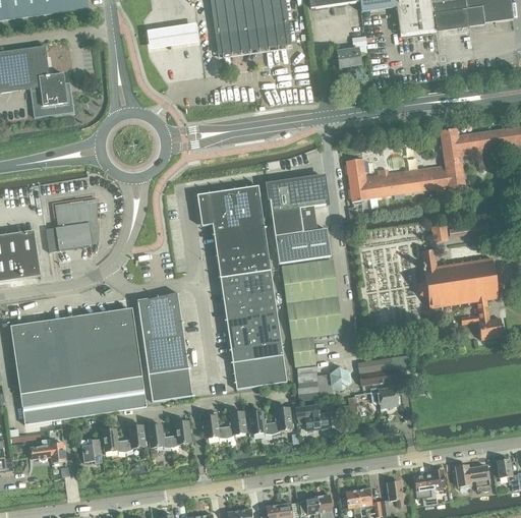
[(0,0),(0,18),(89,7),(88,0),(0,0)]
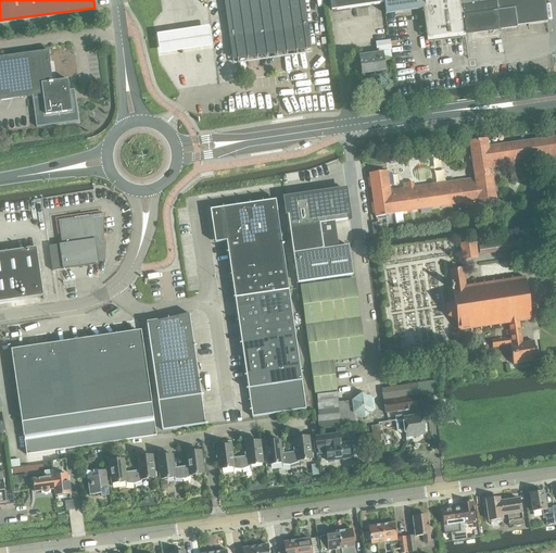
[(224,0),(232,55),(310,45),(303,0),(224,0)]
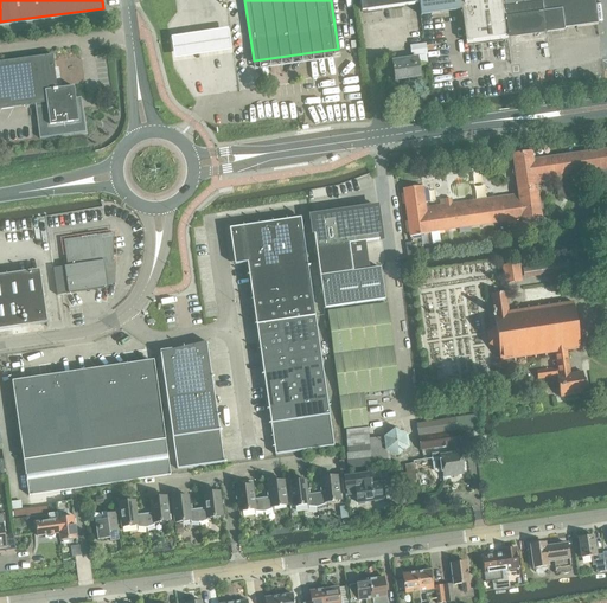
[(419,0),(420,12),(461,6),(460,0),(419,0)]
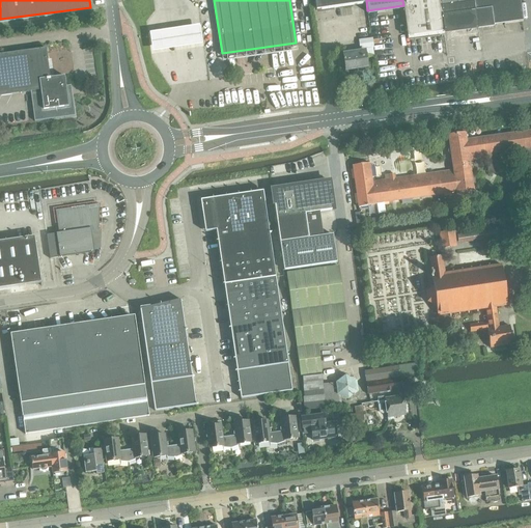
[(402,0),(403,5),(408,34),(445,29),(440,0),(402,0)]
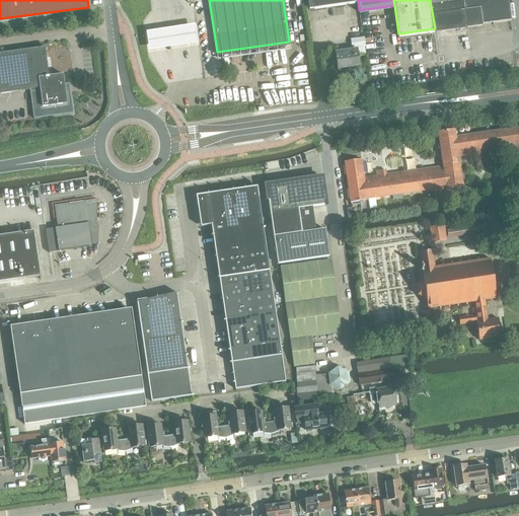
[(430,0),(435,28),(467,23),(463,0),(430,0)]
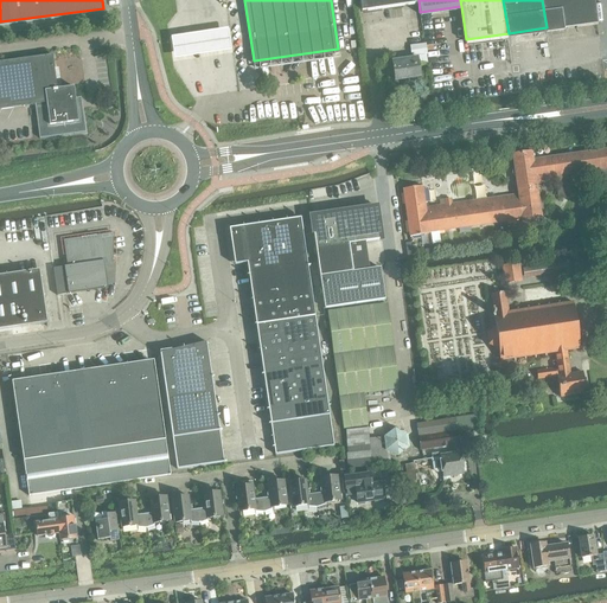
[(542,0),(547,27),(598,21),(594,0),(542,0)]
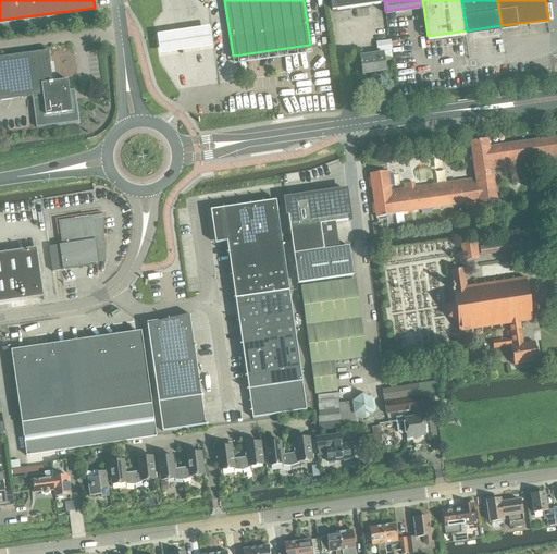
[(208,24),(155,32),(158,52),(211,45),(208,24)]
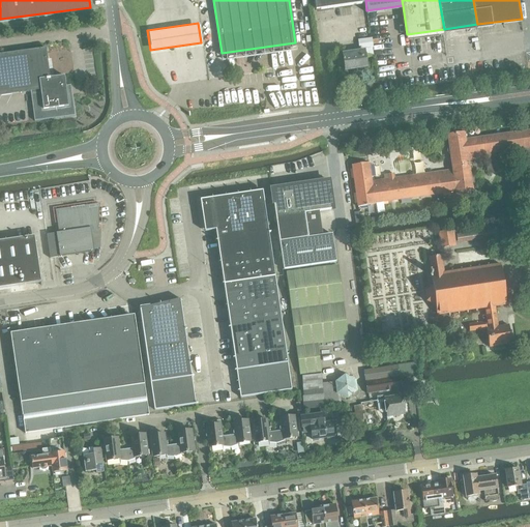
[(358,38),(359,45),(360,49),(363,48),(372,47),(371,36),(358,38)]
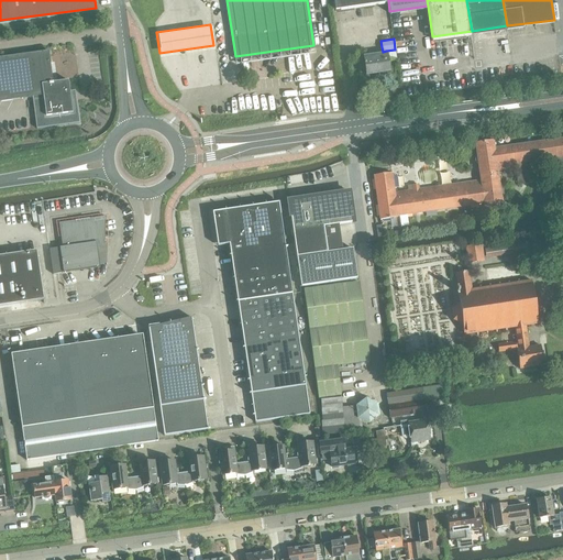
[(48,48),(0,55),(0,98),(32,94),(36,125),(68,121),(79,120),(79,114),(75,87),(69,88),(68,78),(53,80),(52,73),(50,59),(48,48)]
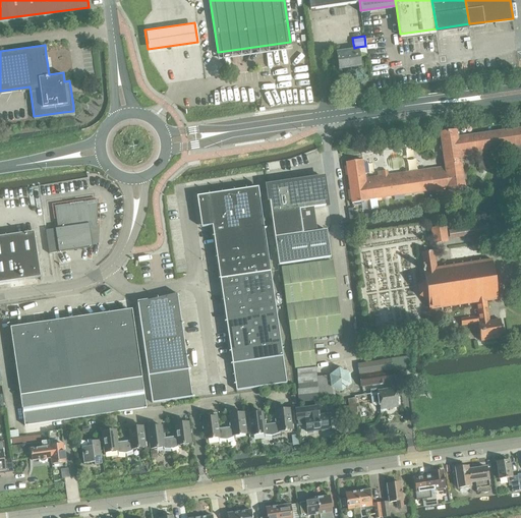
[(360,63),(358,54),(357,47),(354,48),(336,50),(339,66),(360,63)]
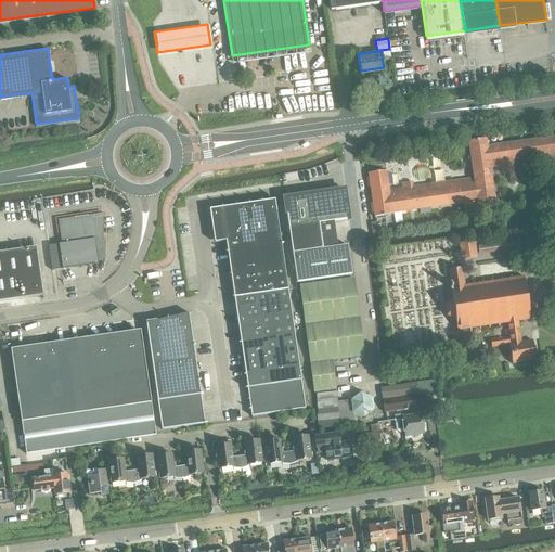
[(554,132),(529,137),(532,155),(549,152),(550,154),(550,155),(551,156),(551,158),(554,157),(554,132)]
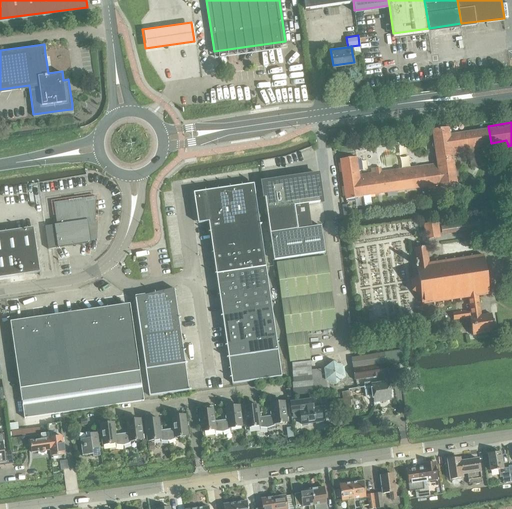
[(479,149),(478,145),(491,143),(488,126),(449,132),(448,124),(432,127),(434,139),(432,141),(432,143),(433,145),(435,146),(437,160),(380,168),(380,163),(375,164),(375,169),(358,171),(356,154),(340,157),(346,197),(362,194),(362,193),(440,182),(441,190),(457,187),(456,179),(458,175),(458,171),(457,166),(454,163),(452,153),(479,149)]
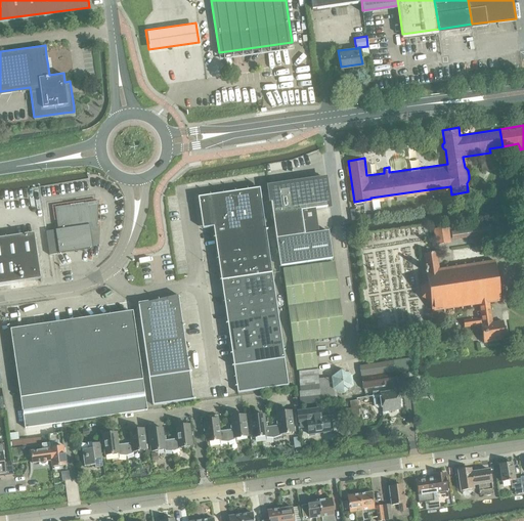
[(518,175),(512,176),(501,178),(504,186),(520,184),(518,175)]
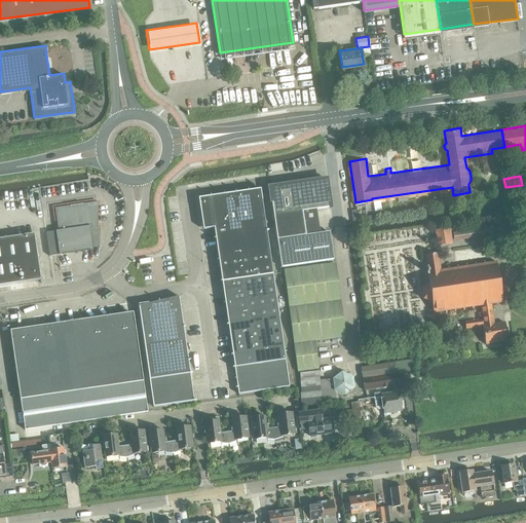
[(326,177),(269,185),(276,237),(282,265),(333,257),(329,229),(305,233),(302,210),(330,204),(326,177)]
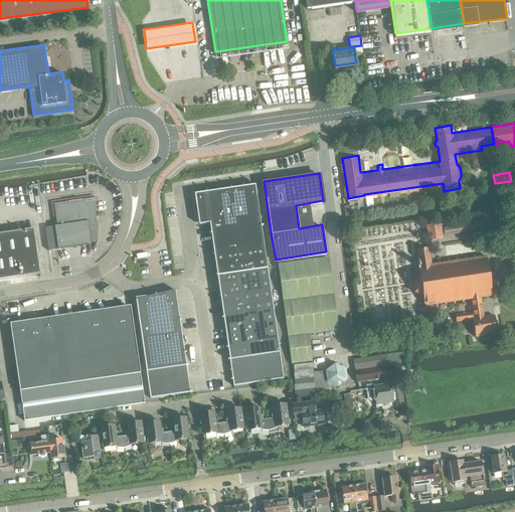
[(208,220),(217,273),(267,266),(255,194),(254,182),(193,191),(195,204),(198,222),(208,220)]
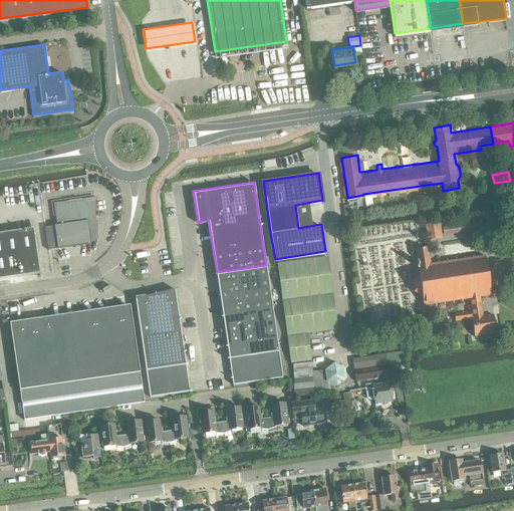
[(45,224),(48,247),(91,241),(90,239),(96,238),(96,239),(97,239),(97,220),(95,220),(96,195),(53,201),(57,223),(45,224)]
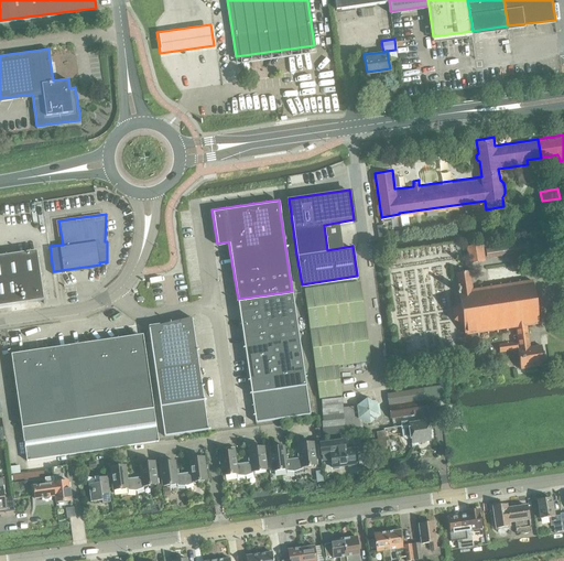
[(527,240),(485,247),(486,256),(528,249),(527,240)]
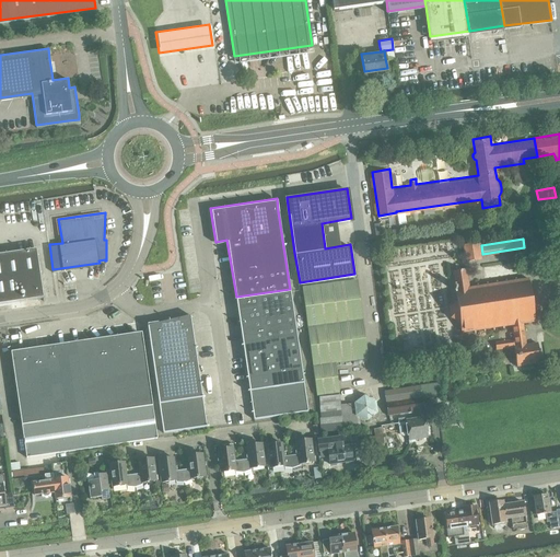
[(481,256),(478,241),(463,243),(466,258),(481,256)]
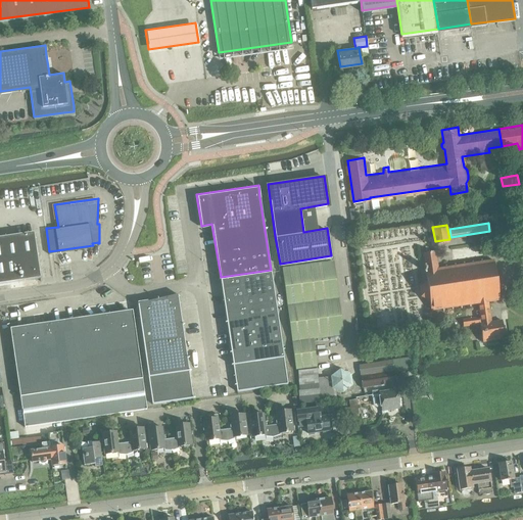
[(0,281),(40,275),(34,230),(0,235),(0,281)]
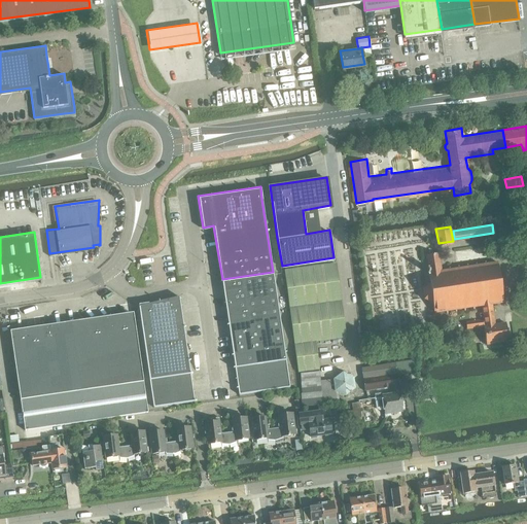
[(438,251),(431,252),(425,253),(427,266),(426,266),(427,271),(428,271),(429,281),(422,287),(424,297),(432,301),(433,311),(438,310),(482,304),(484,317),(465,320),(466,326),(483,324),(486,342),(508,339),(505,320),(494,322),(492,302),(503,301),(497,260),(441,269),(438,251)]
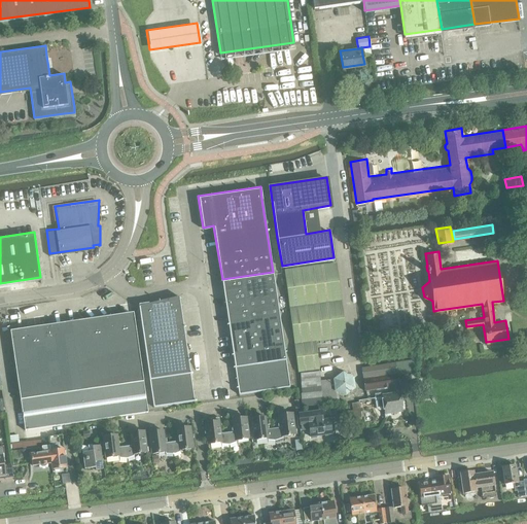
[(297,371),(319,368),(315,340),(345,336),(336,263),(294,268),(284,270),(295,354),(297,371)]
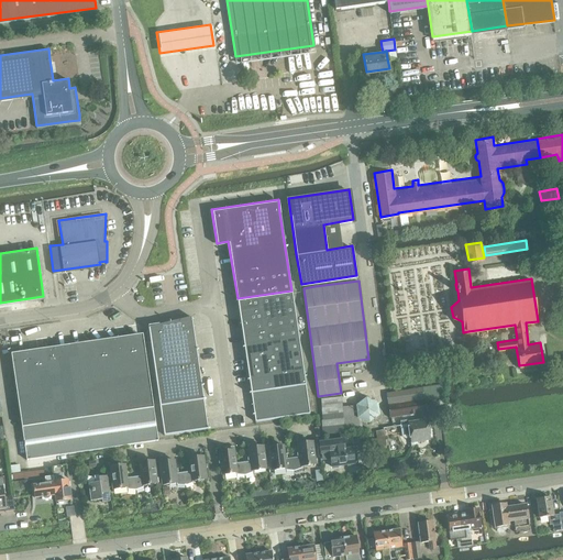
[(241,321),(295,314),(291,291),(238,298),(241,321)]
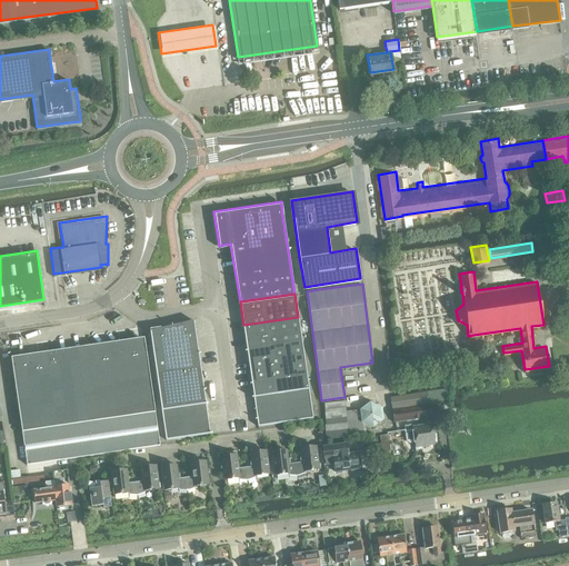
[(302,340),(298,317),(243,325),(247,348),(302,340)]
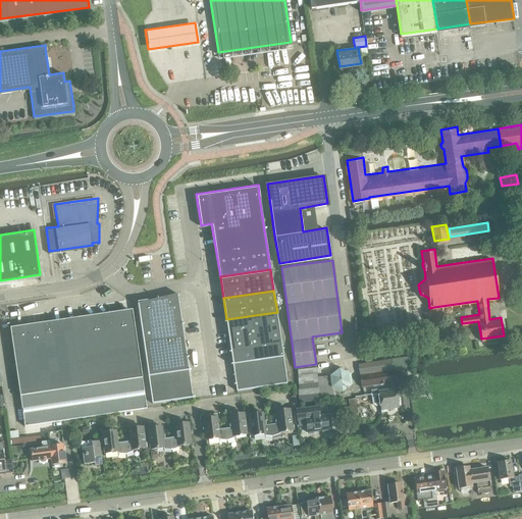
[(137,302),(138,302),(142,327),(181,321),(177,293),(178,292),(148,299),(147,298),(138,299),(138,301),(137,301),(137,302)]
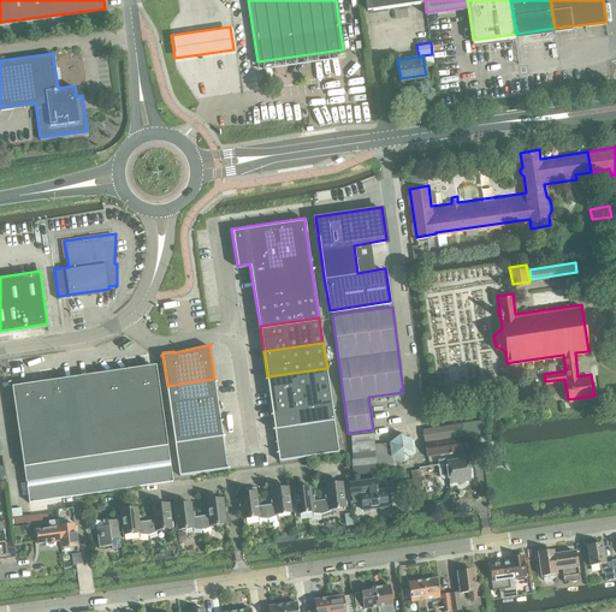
[(111,369),(84,373),(101,489),(172,479),(157,368),(155,368),(155,363),(111,370),(111,369)]
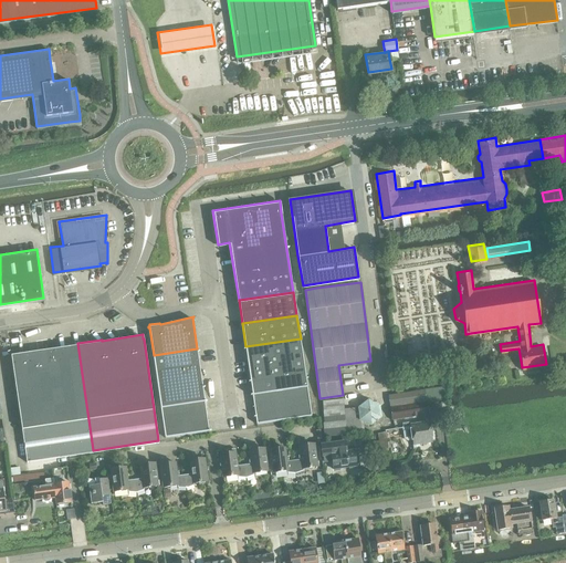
[(245,346),(250,379),(305,371),(301,339),(245,346)]
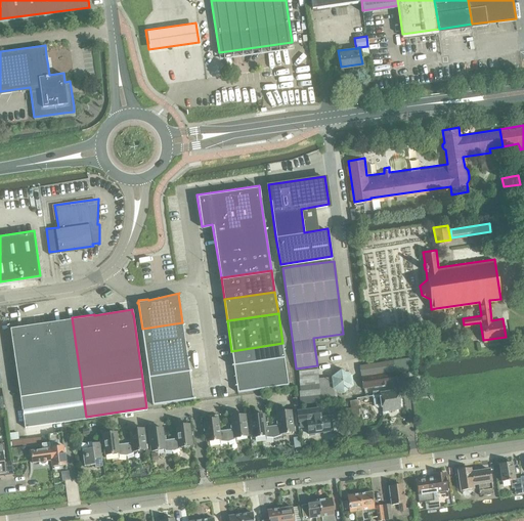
[(25,425),(86,417),(72,317),(49,320),(49,321),(11,328),(12,331),(11,332),(25,425)]
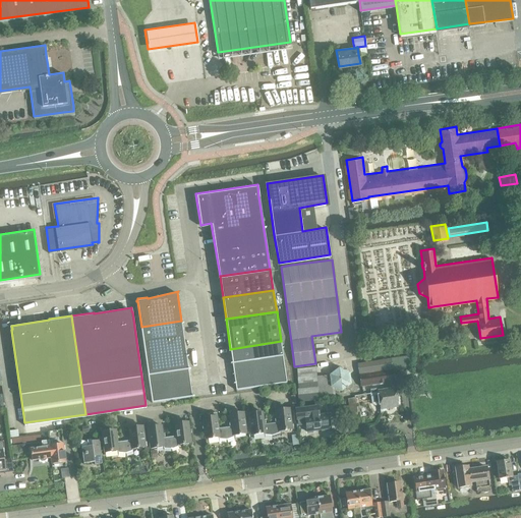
[(176,355),(186,353),(181,321),(141,327),(146,359),(148,372),(150,387),(190,382),(188,366),(178,368),(176,355)]
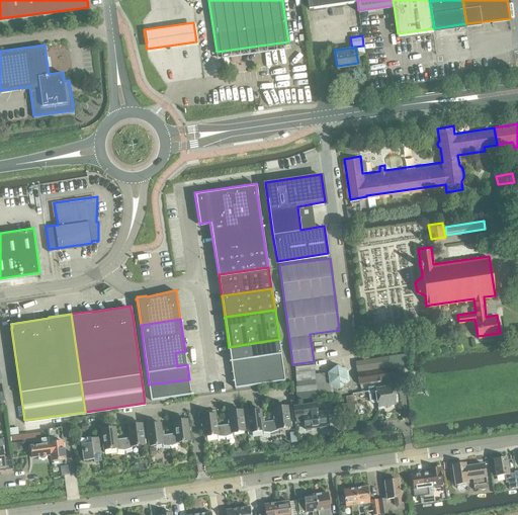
[(229,347),(231,358),(281,351),(279,339),(229,347)]
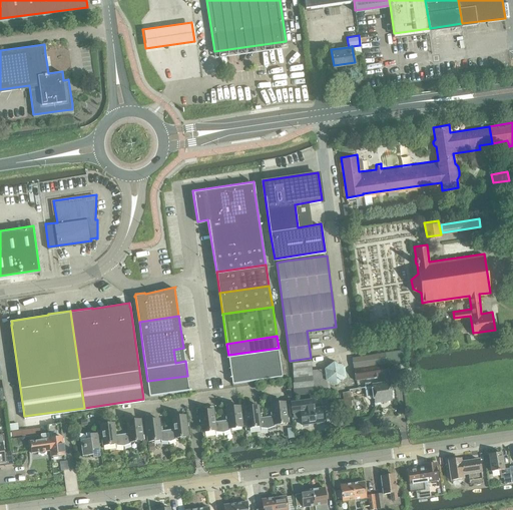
[(183,348),(173,350),(175,363),(185,361),(183,348)]
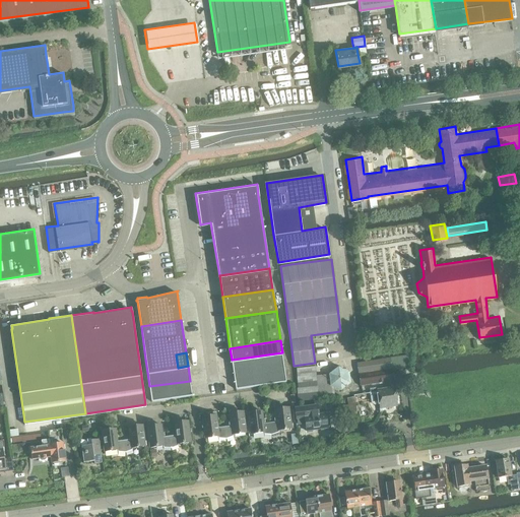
[(285,380),(282,352),(232,360),(236,387),(285,380)]
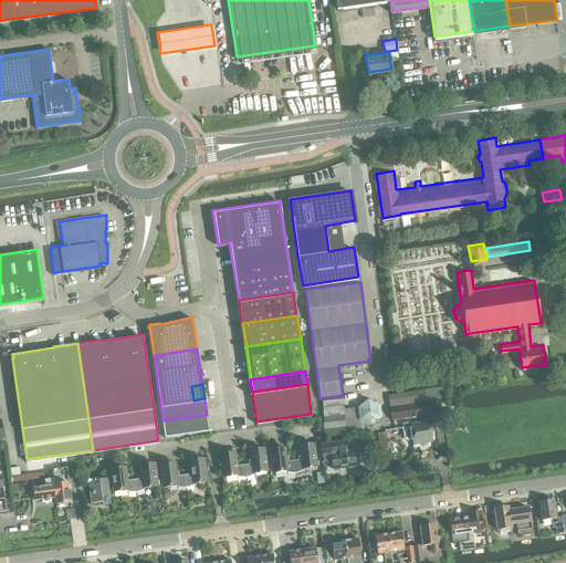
[(392,417),(428,412),(426,400),(442,397),(440,385),(389,393),(392,417)]
